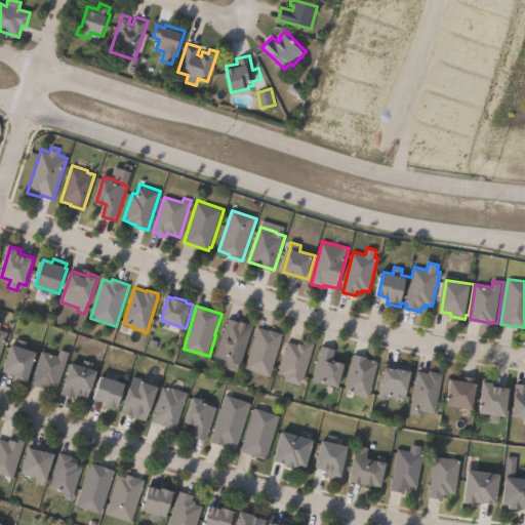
[(229,318),(242,322),(242,321),(255,325),(241,371),(215,363),(229,318)]
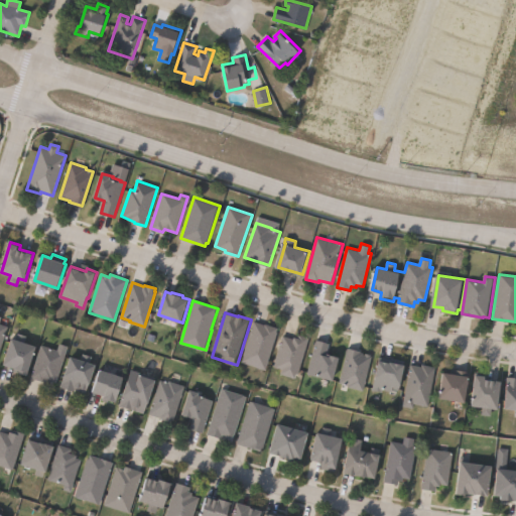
[(0,315),(2,316),(0,324),(8,327),(0,351),(0,315)]
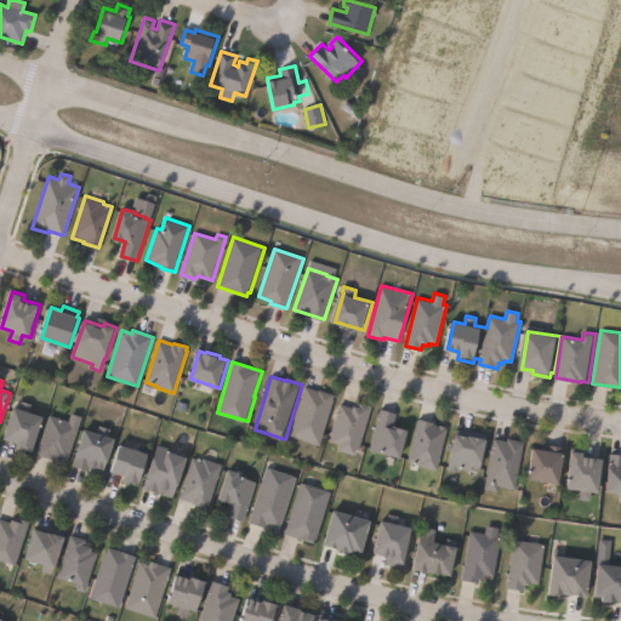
[(336,394),(323,444),(292,436),(306,386),(336,394)]
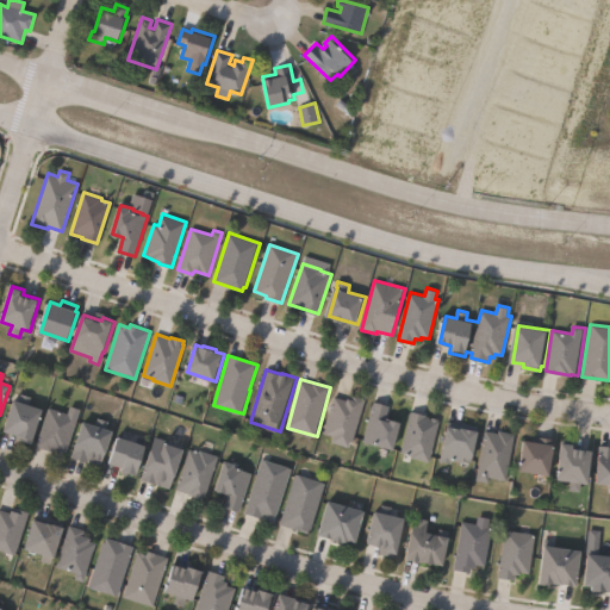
[(32,397),(30,404),(44,409),(33,444),(22,441),(23,436),(6,431),(16,399),(19,400),(22,393),(32,397)]
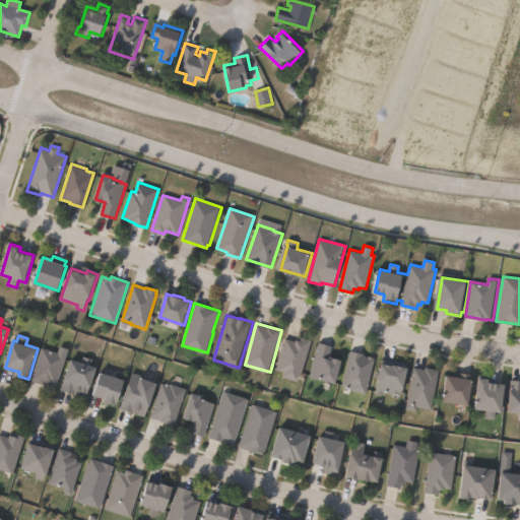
[(302,337),(312,340),(304,371),(303,371),(301,377),(300,376),(298,381),(284,377),(285,372),(276,369),(285,338),(297,341),(298,339),(301,340),(302,337)]
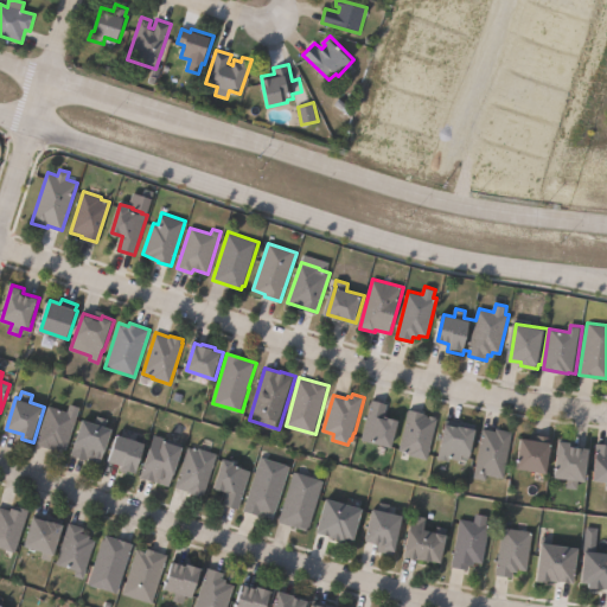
[(385,417),(391,419),(391,417),(402,420),(394,448),(360,440),(371,400),(389,404),(385,417)]
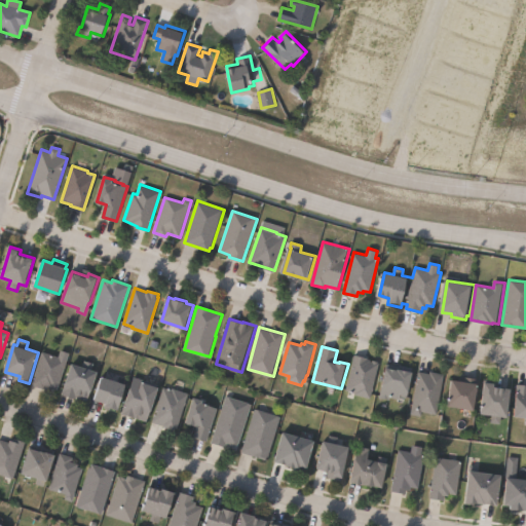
[(70,353),(58,389),(54,388),(53,391),(32,384),(42,351),(59,357),(61,350),(70,353)]
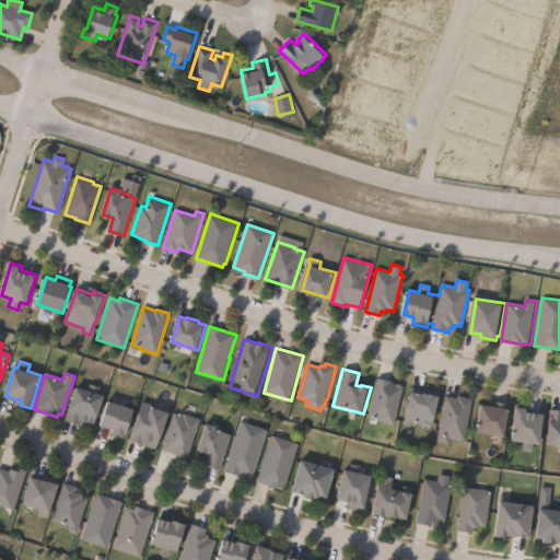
[(395,384),(397,384),(397,383),(403,385),(403,386),(404,386),(395,424),(377,420),(378,418),(369,416),(377,377),(395,382),(395,384)]
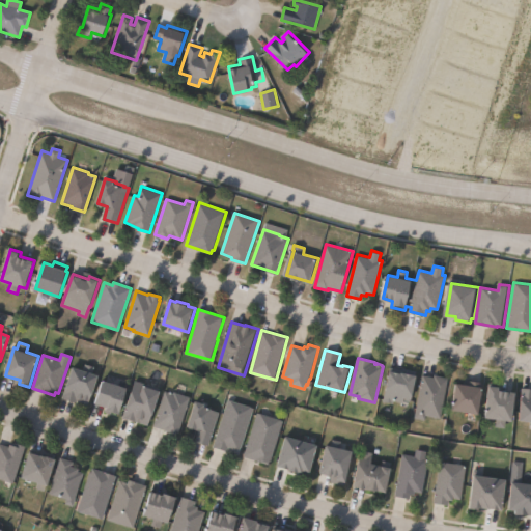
[(94,367),(92,372),(101,375),(93,396),(91,396),(88,404),(78,400),(77,402),(63,398),(74,367),(84,370),(86,364),(94,367)]
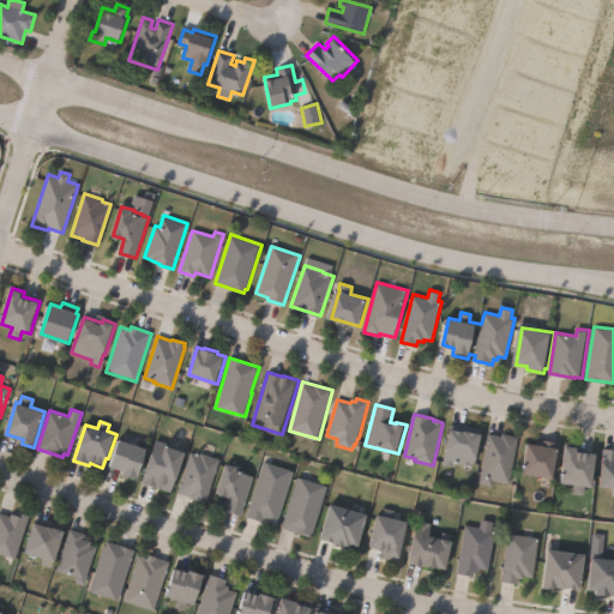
[(453,428),(465,432),(467,429),(485,433),(479,463),(475,462),(474,464),(469,463),(467,470),(441,465),(446,443),(451,444),(453,428)]
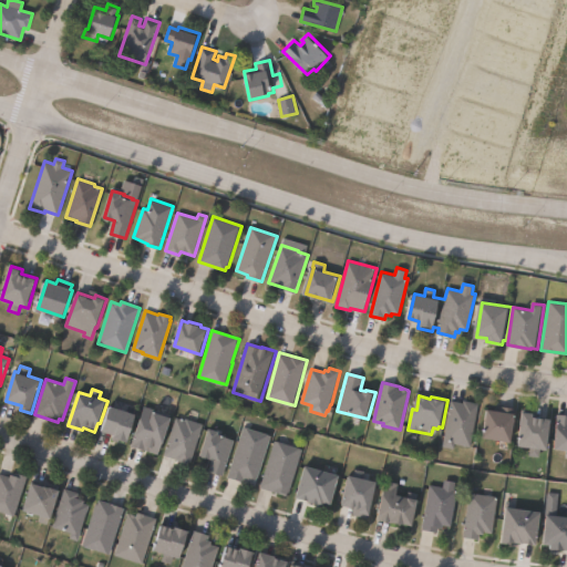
[(464,400),(480,403),(471,447),(455,444),(454,450),(442,446),(451,400),(464,403),(464,400)]
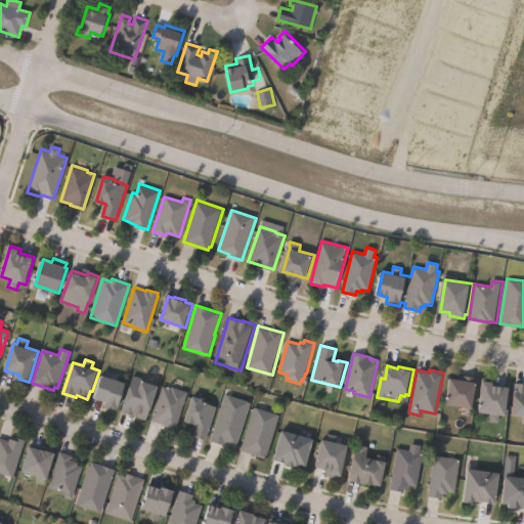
[(128,383),(120,408),(107,404),(107,401),(96,398),(103,375),(128,383)]
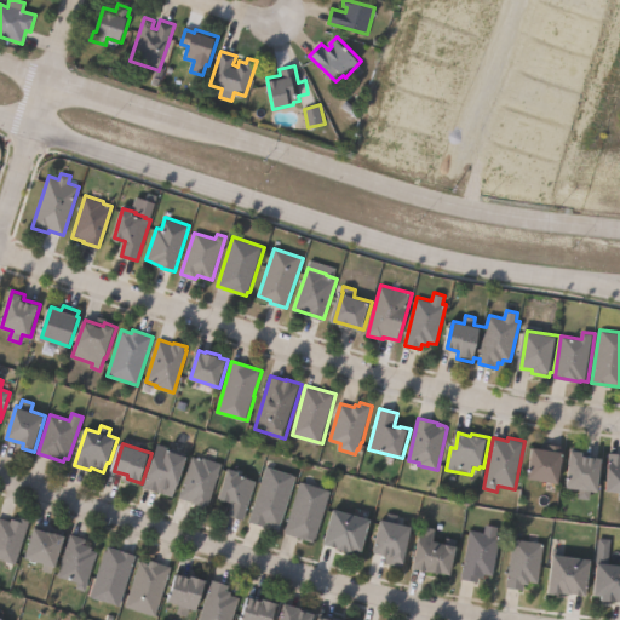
[(564,446),(563,452),(567,452),(562,484),(530,478),(535,447),(547,449),(549,443),(564,446)]
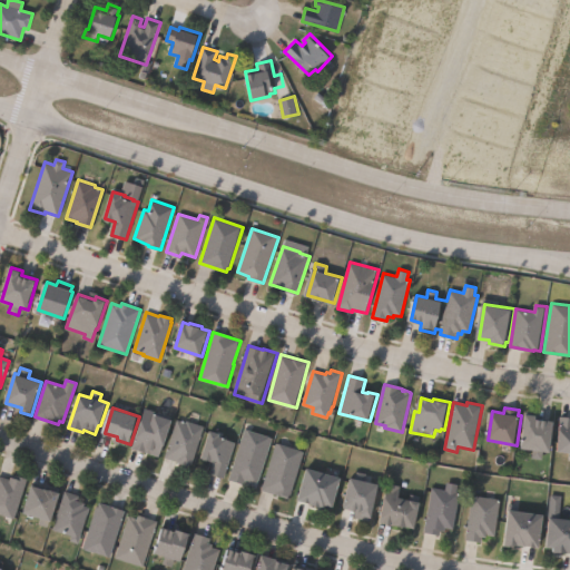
[(174,420),(166,445),(164,444),(160,457),(133,449),(145,409),(173,418),(172,419),(174,420)]
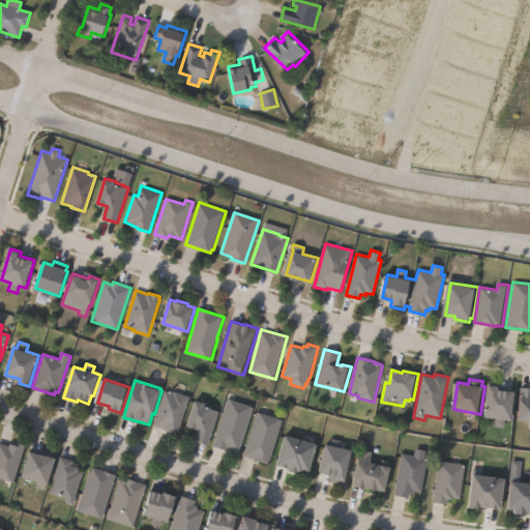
[(518,391),(514,420),(505,419),(505,428),(496,427),(497,418),(488,417),(491,384),(502,385),(501,389),(518,391)]
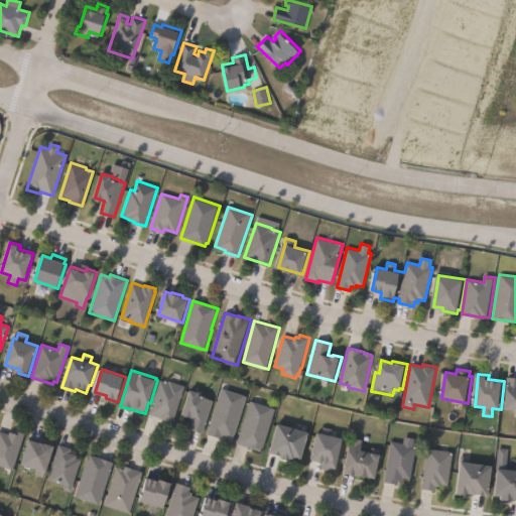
[(515,409),(508,409),(509,390),(506,390),(508,377),(515,377),(515,409)]
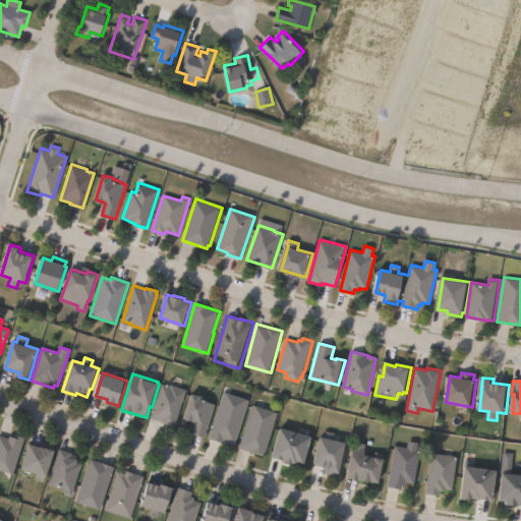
[(162,384),(170,386),(171,385),(187,390),(176,425),(174,425),(174,426),(165,424),(166,423),(152,418),(162,384)]
